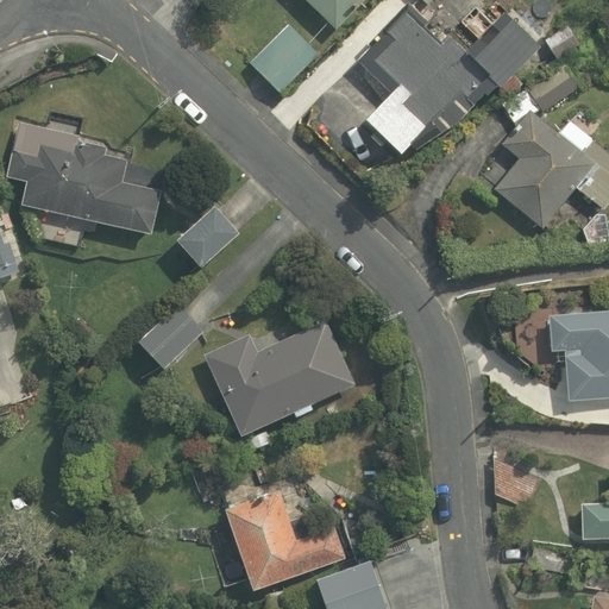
[(316,0),(339,23),(360,0),(316,0)]
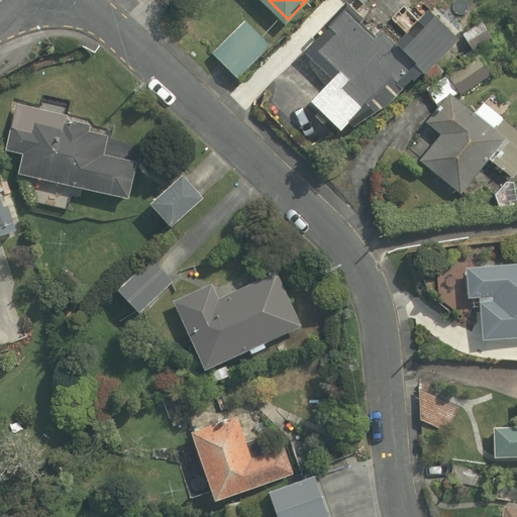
[(302,53),(331,80),(309,103),(339,131),(347,122),(351,128),(391,103),(403,91),(401,89),(410,80),(412,82),(421,73),(423,76),(457,40),(427,12),(395,45),(380,30),(373,37),(358,24),(364,19),(345,2),(311,38),(313,40),(302,53)]
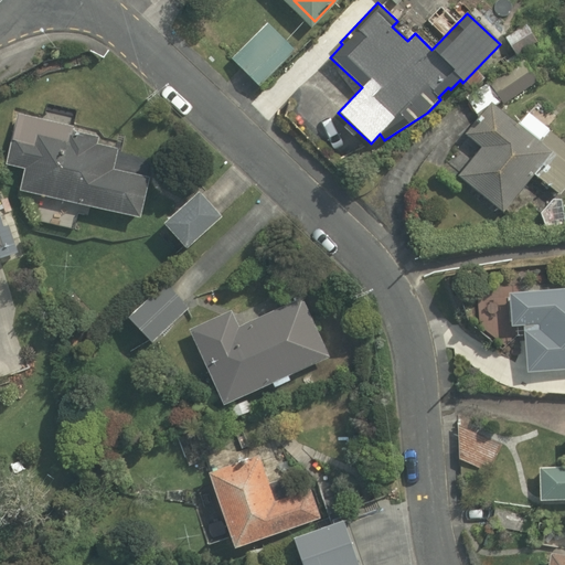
[(267,14),(226,49),(259,87),(300,53),(267,14)]
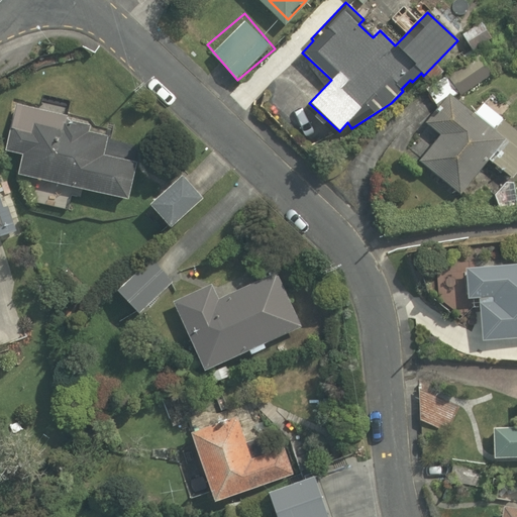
[(477,109),(457,95),(461,91),(440,75),(426,95),(442,107),(430,124),(442,132),(418,165),(461,197),(489,161),(514,179),(516,175),(516,138),(499,125),(507,114),(485,97),(477,109)]
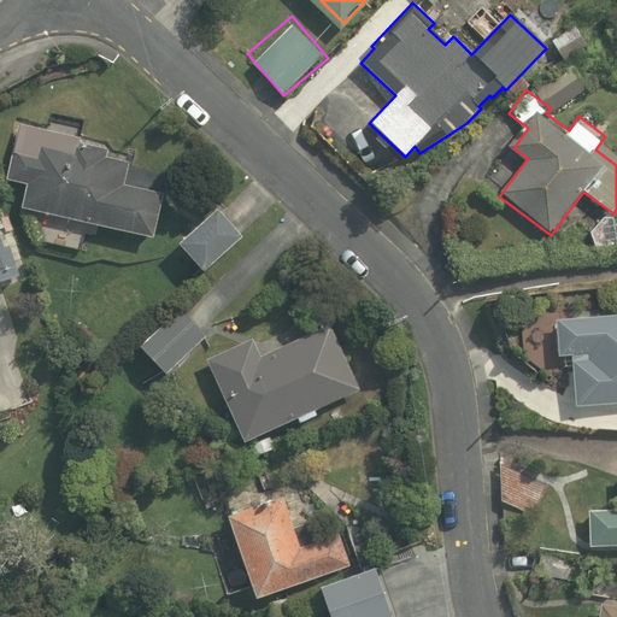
[(84,251),(93,222),(153,239),(166,192),(125,180),(133,154),(83,140),(90,115),(56,105),(48,130),(25,123),(9,181),(25,186),(21,201),(28,203),(19,231),(84,251)]
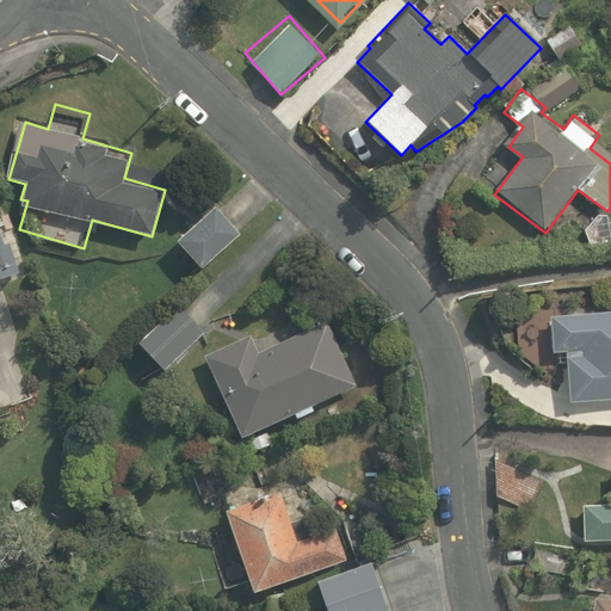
[(207,269),(240,229),(214,207),(180,246),(207,269)]
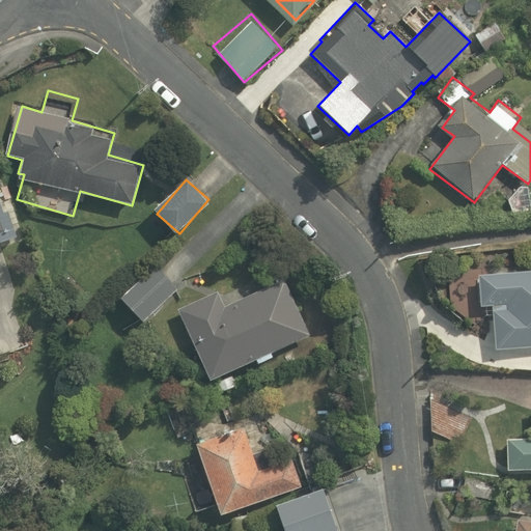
[(0,246),(19,242),(7,189),(0,190),(0,246)]
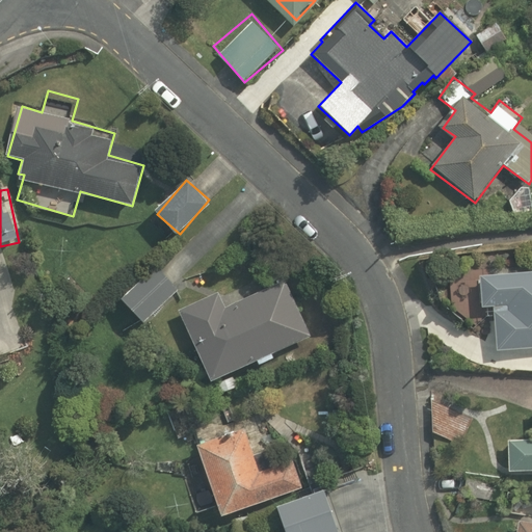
[(142,321),(177,289),(155,265),(121,297),(142,321)]
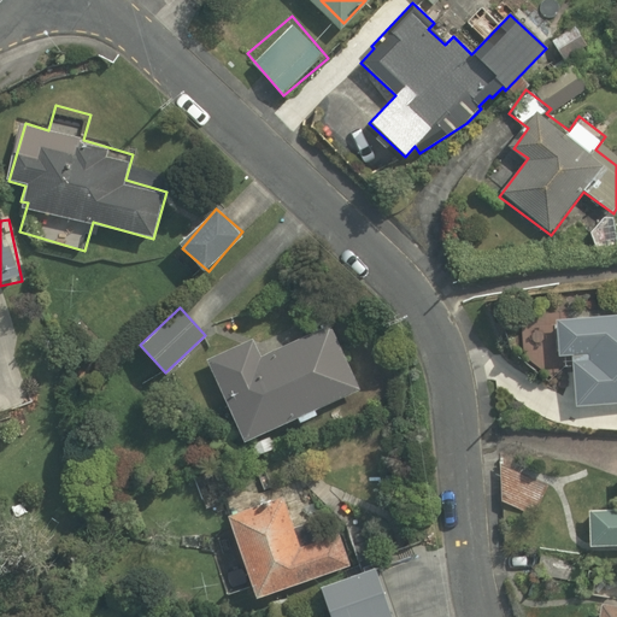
[(616,313),(554,319),(558,356),(571,356),(571,362),(575,407),(616,403),(616,313)]
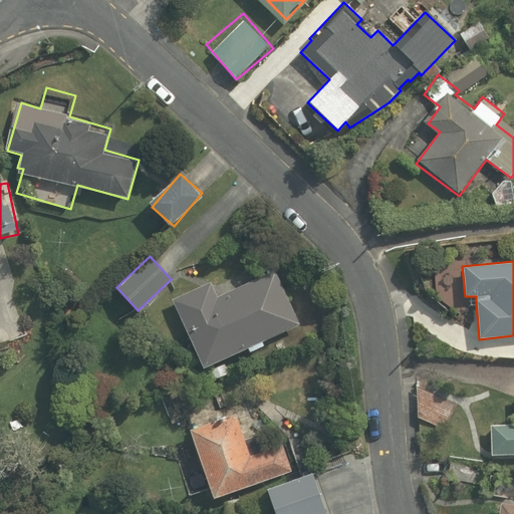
[(217,296),(210,282),(172,299),(203,367),(299,323),(274,270),(217,296)]
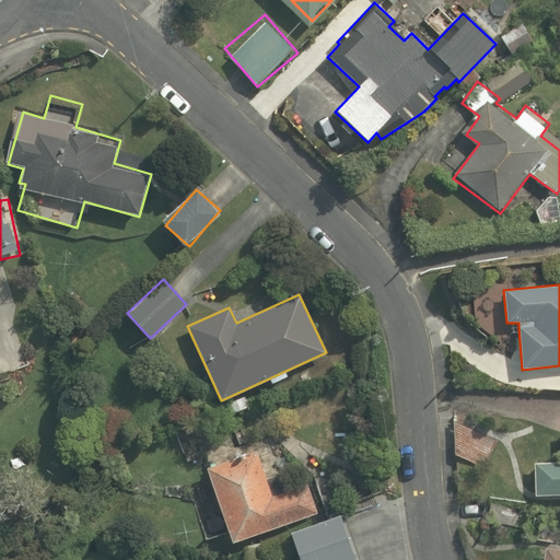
[(271,496),(256,451),(208,467),(232,540),(316,512),(307,483),(271,496)]
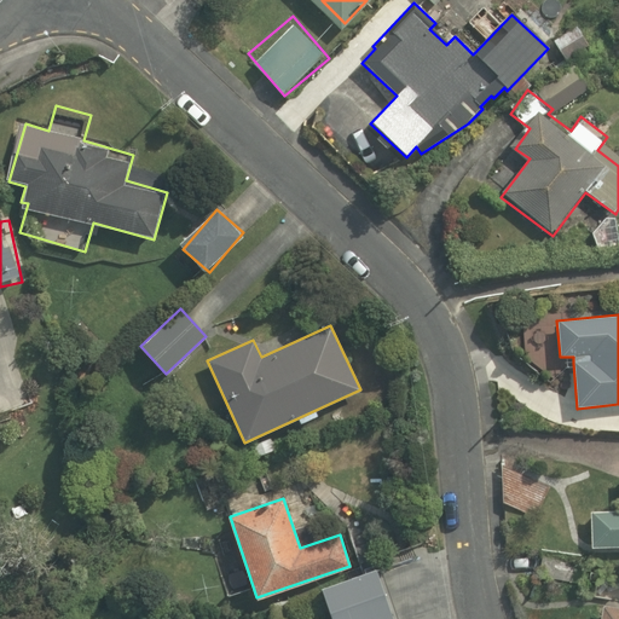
[(618,512),(590,513),(591,548),(618,547),(618,512)]
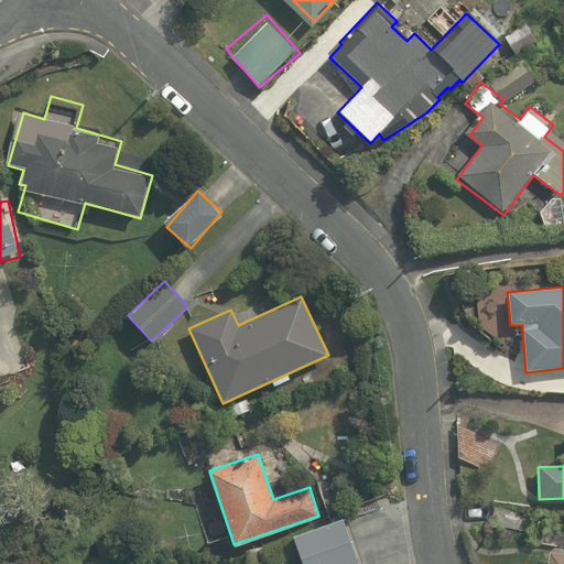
[(358,563),(343,517),(292,534),(302,563),(358,563)]
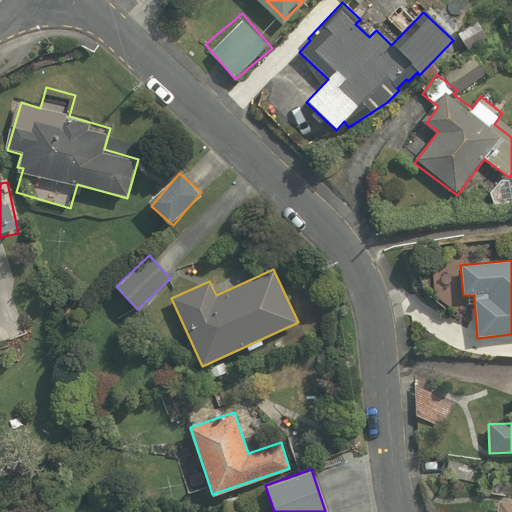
[(511,511),(511,504),(498,502),(496,511),(511,511)]
